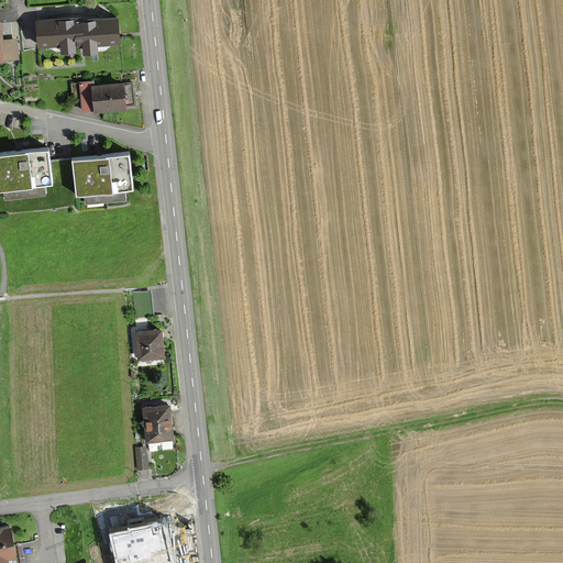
[(121,41),(119,17),(97,19),(97,13),(85,14),(35,19),(37,44),(62,42),(62,50),(78,47),(77,44),(83,43),(83,50),(99,47),(99,42),(121,41)]
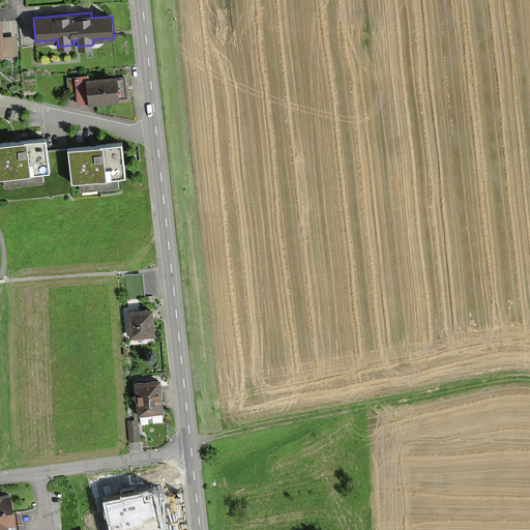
[(1,17),(0,17),(0,55),(19,54),(18,34),(2,35),(1,17)]
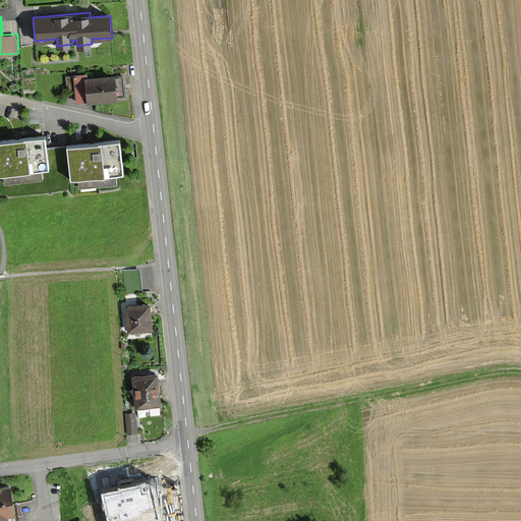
[(125,96),(124,75),(114,76),(114,73),(88,75),(88,72),(73,73),(73,75),(66,76),(67,94),(75,93),(76,102),(91,101),(116,100),(117,97),(125,96)]
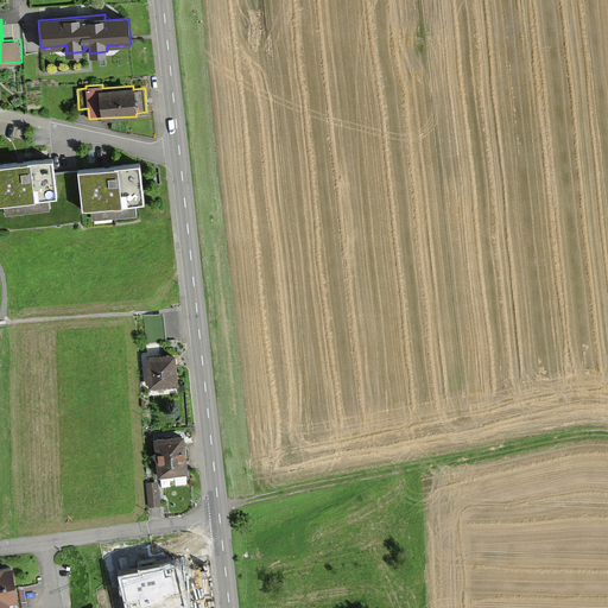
[(52,157),(0,163),(0,201),(6,201),(7,210),(50,206),(49,196),(57,195),(52,157)]
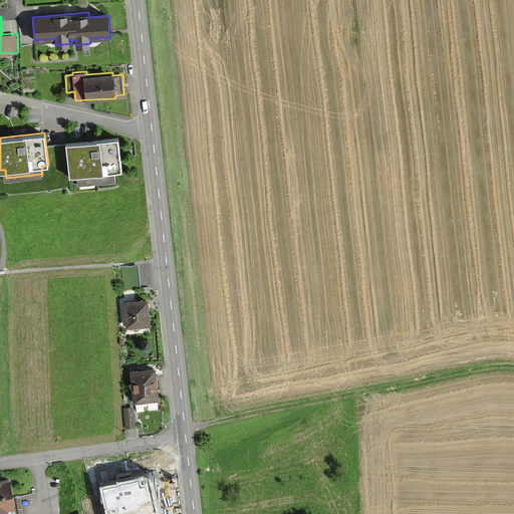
[(117,136),(65,143),(69,176),(76,175),(77,182),(114,178),(113,169),(121,168),(117,136)]
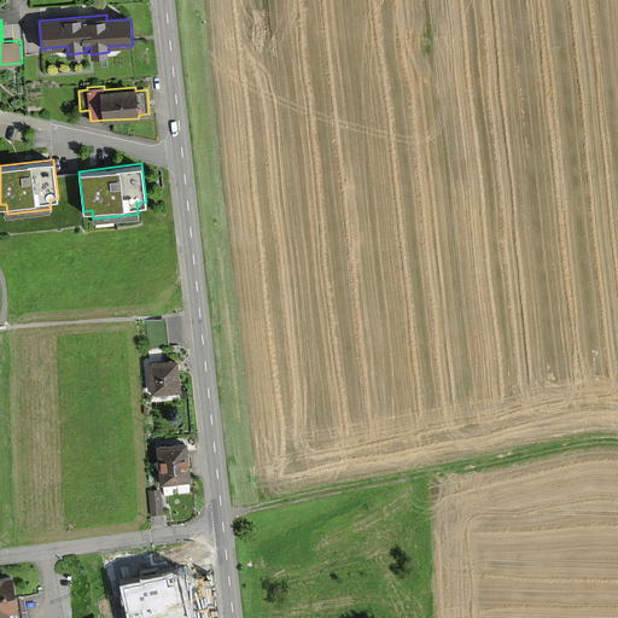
[(149,361),(152,394),(180,390),(176,359),(162,360),(149,361)]
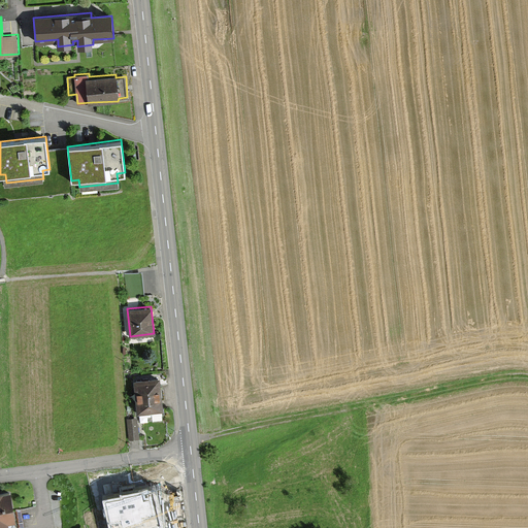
[(145,378),(134,380),(137,413),(163,410),(160,377),(145,378)]
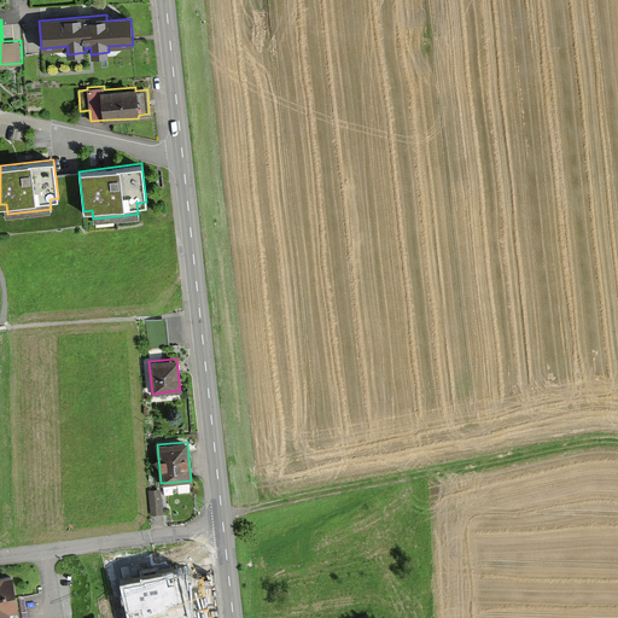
[(161,488),(149,489),(150,514),(163,513),(161,488)]
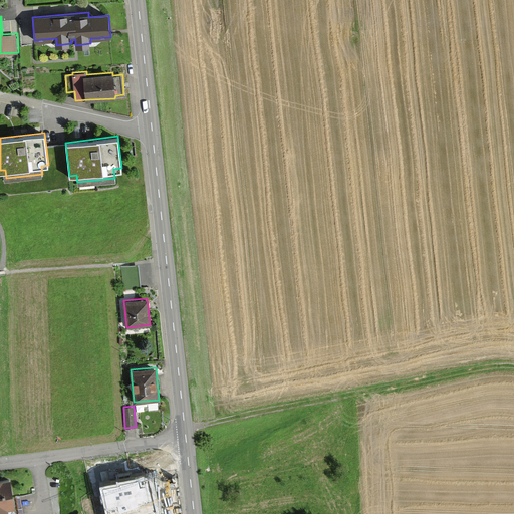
[(105,470),(110,492),(100,494),(104,513),(139,513),(135,496),(138,495),(137,489),(134,489),(132,464),(105,470)]
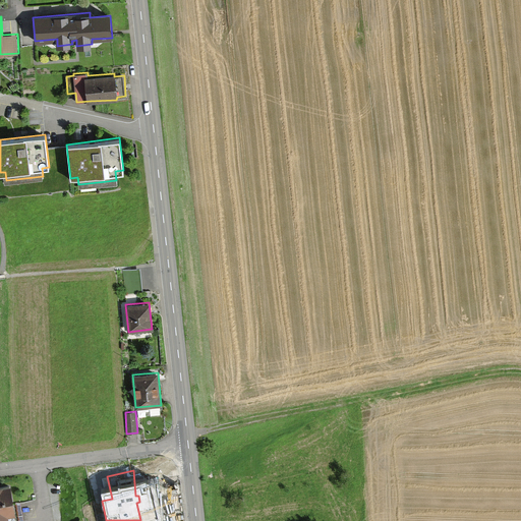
[(171,472),(139,475),(140,484),(137,485),(138,495),(138,496),(139,502),(139,503),(143,502),(145,510),(175,507),(171,472)]
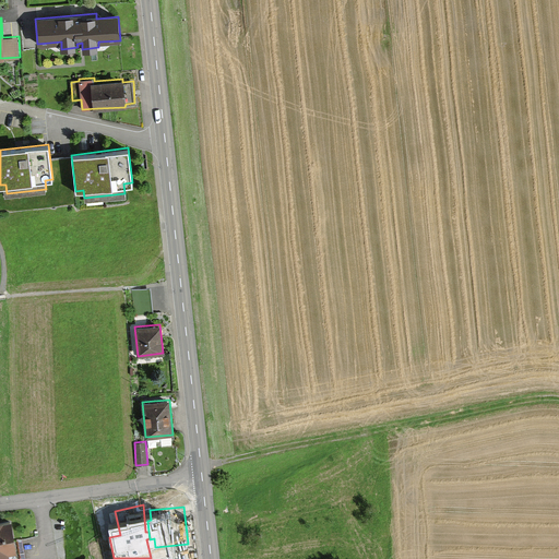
[(12,520),(0,521),(0,557),(9,557),(8,552),(18,550),(12,520)]
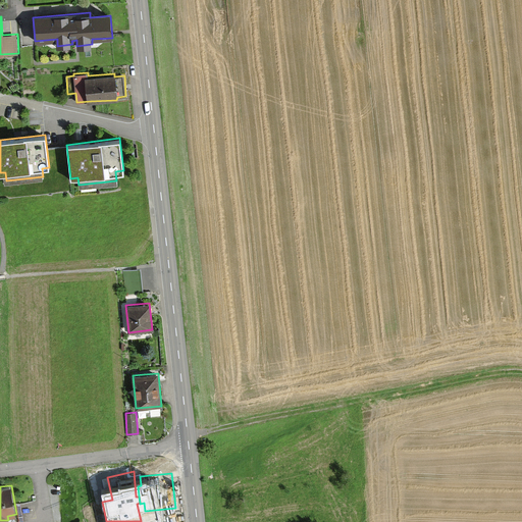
All buildings are outlined.
